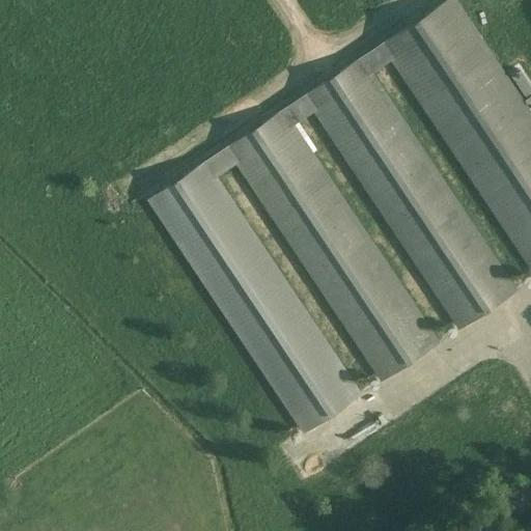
[(445,0),(370,50),(381,65),(392,58),(530,267),(530,114),(454,0),(445,0)]
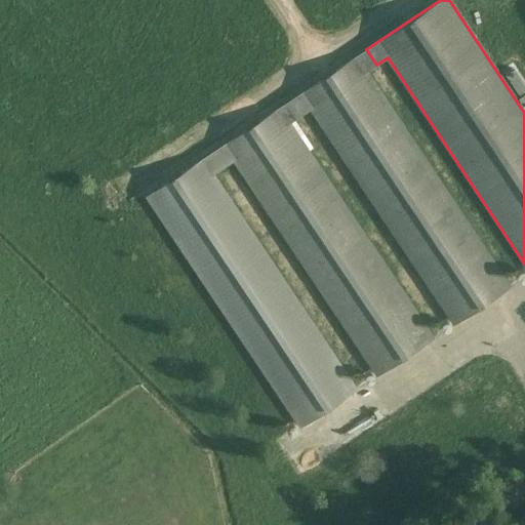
[(290,101),(300,116),(311,110),(453,324),(510,287),(367,72),(376,65),(366,49),(290,101)]
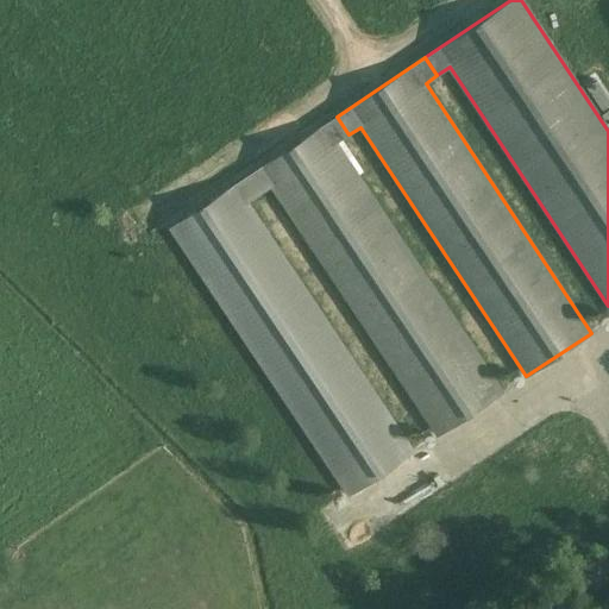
[(248,176),(259,194),(271,187),(437,435),(502,391),(337,143),(349,135),(337,117),(248,176)]
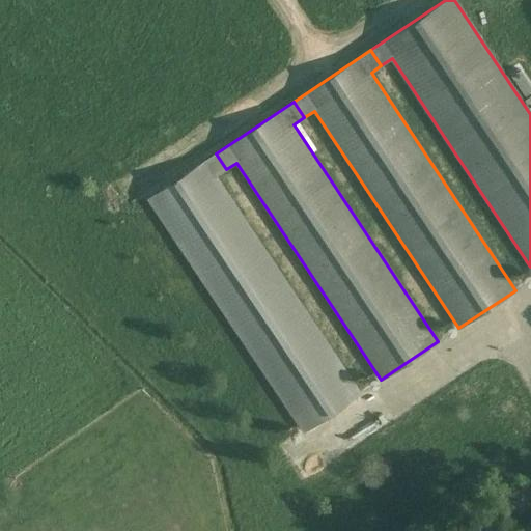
[(216,176),(226,169),(216,154),(147,198),(303,431),(360,393),(216,176)]
